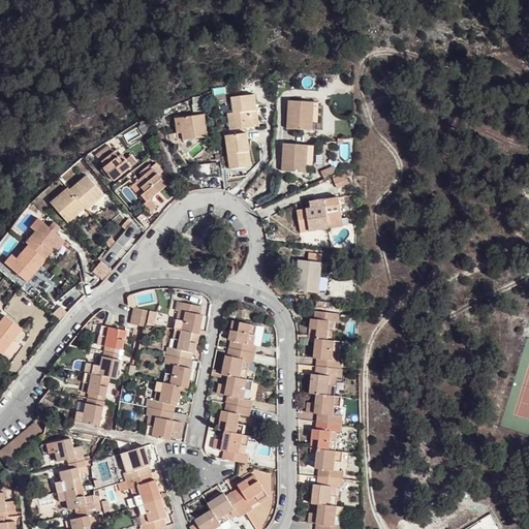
[(252,111),(258,110),(256,92),(234,95),(235,112),(229,113),(230,127),(254,125),(252,111)]
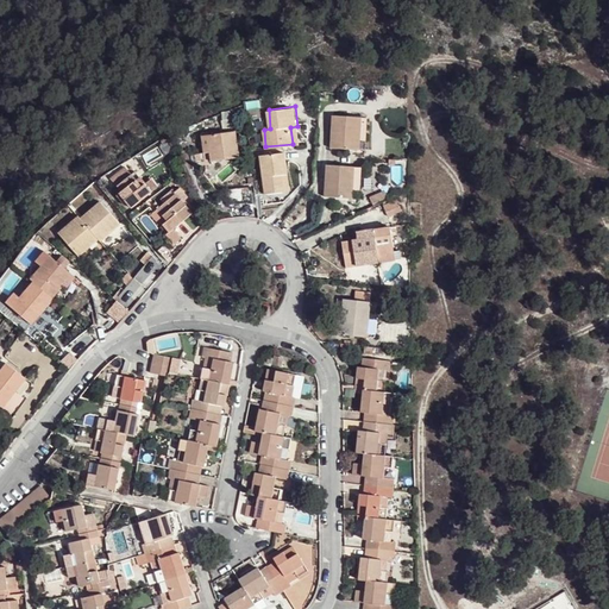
[(358,150),(362,118),(333,115),(331,148),(358,150)]
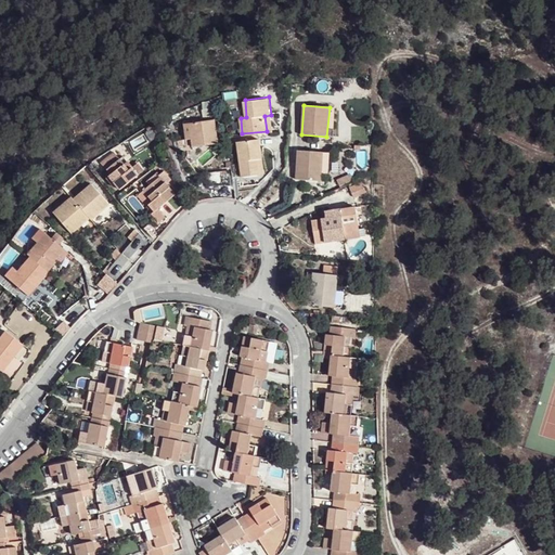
[(216,118),(190,120),(191,137),(191,144),(217,142),(216,118)]
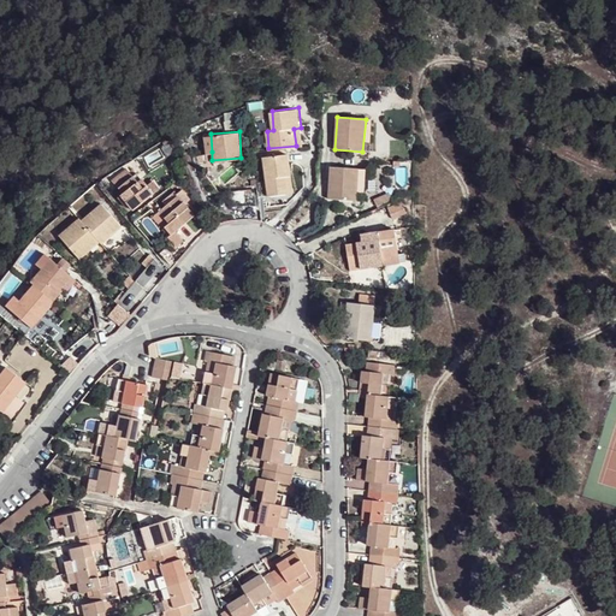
[(286,178),(292,178),(290,155),(264,158),(268,199),(289,196),(286,178)]
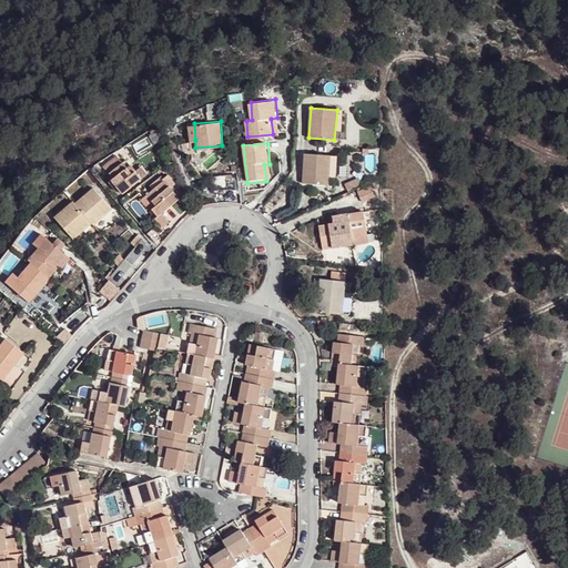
[(327,185),(330,156),(304,154),(302,183),(327,185)]
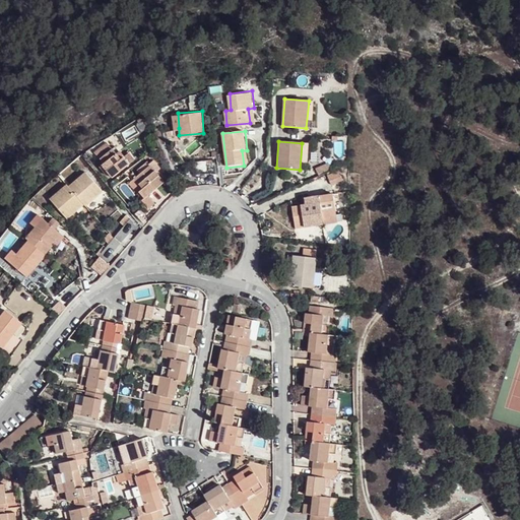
[(115,147),(128,167),(132,164),(118,145),(115,147)]
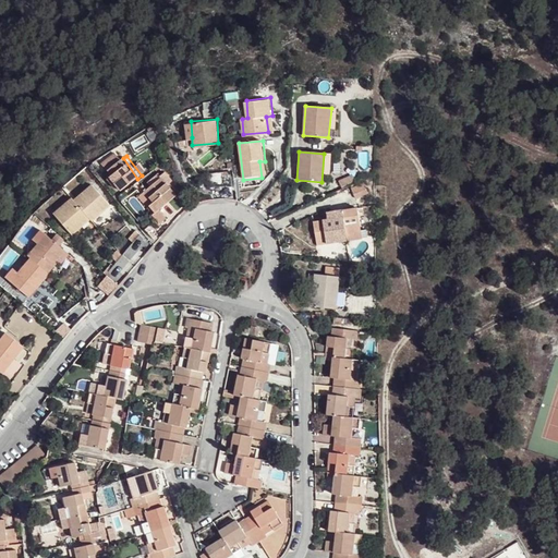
[(122,190),(137,179),(123,158),(110,169),(114,173),(119,180),(116,181),(122,190)]
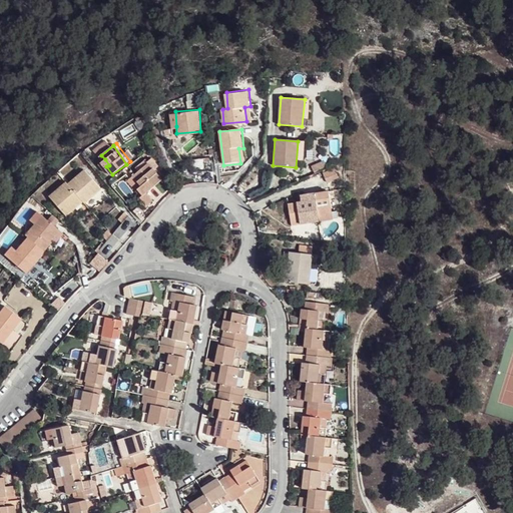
[(163,181),(158,174),(154,177),(150,172),(154,169),(150,164),(134,176),(143,187),(139,190),(144,197),(163,181)]
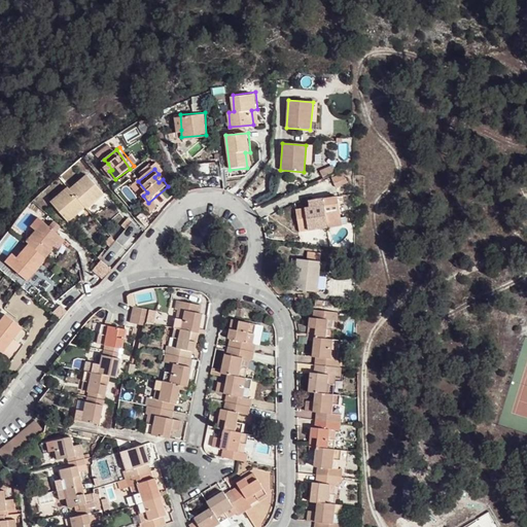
[(85,205),(102,189),(83,172),(67,186),(66,185),(50,201),(68,218),(83,204),(85,205)]
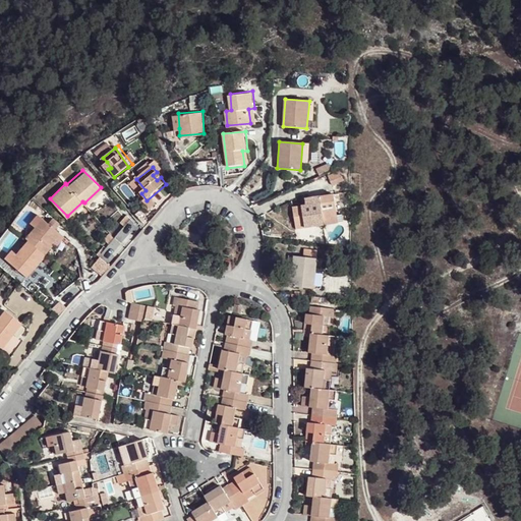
[(331,186),(344,181),(340,170),(327,175),(331,186)]
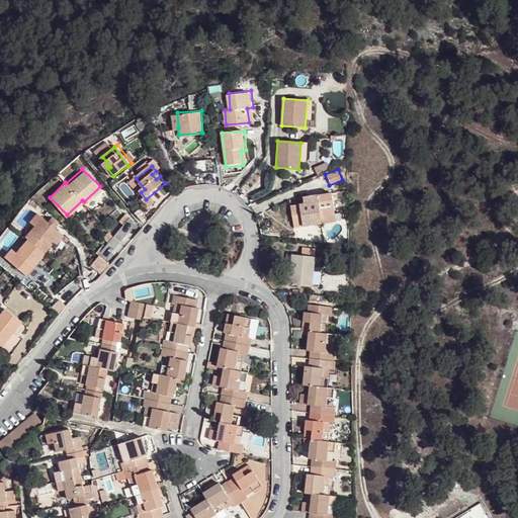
[(145,189),(136,178),(132,182),(141,192),(145,189)]
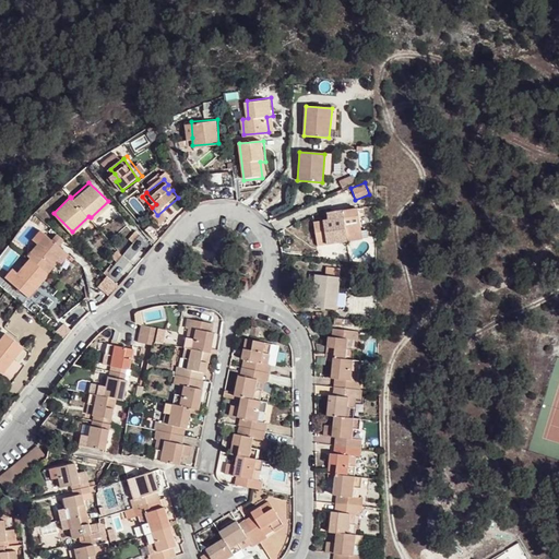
[(326,222),(312,224),(316,248),(367,239),(366,230),(360,232),(357,210),(325,215),(326,222)]
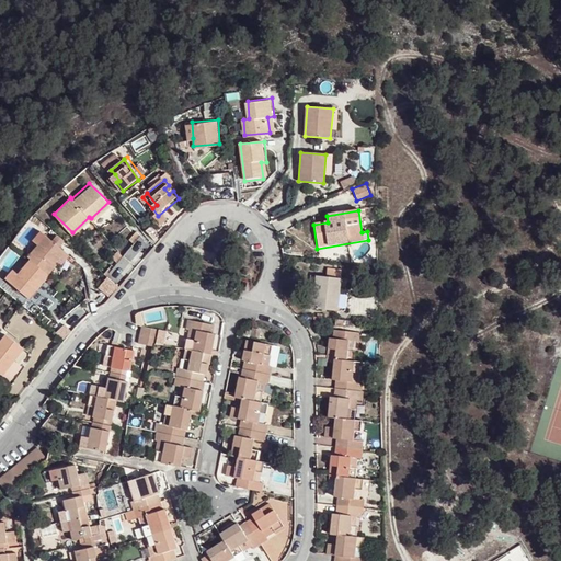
[(39,245),(47,236),(43,232),(34,242),(39,245)]
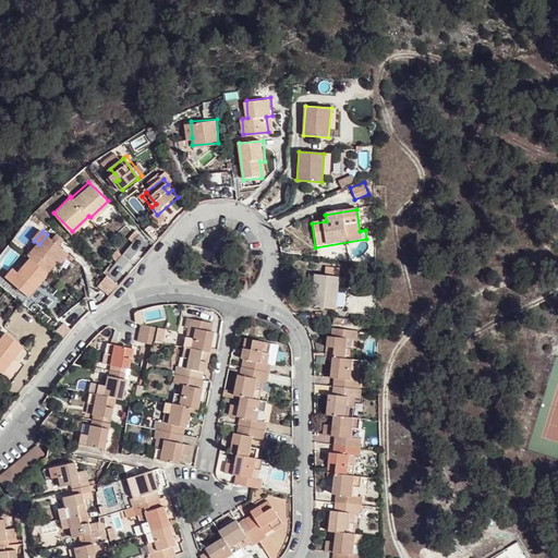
[(29,256),(32,258),(49,273),(67,251),(47,234),(29,256)]
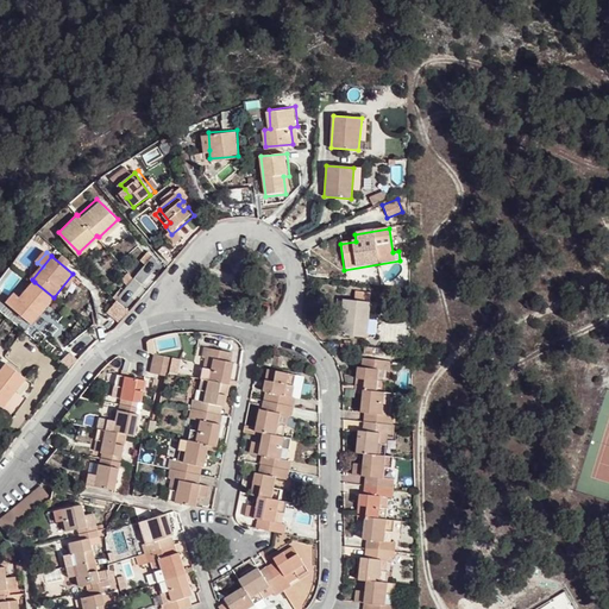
[(133,280),(120,296),(133,306),(146,289),(133,280)]
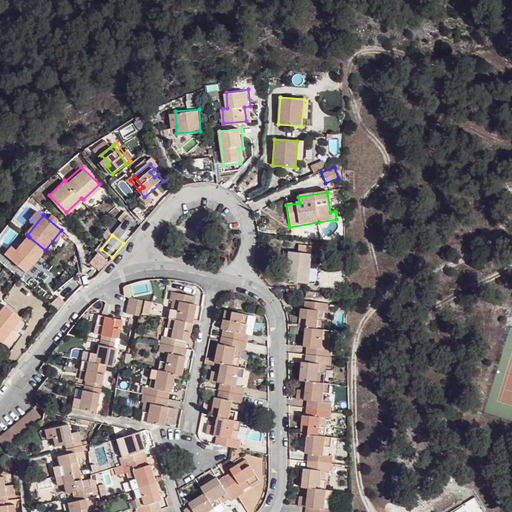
[(45,250),(29,237),(12,259),(29,273),(47,251),(45,250)]
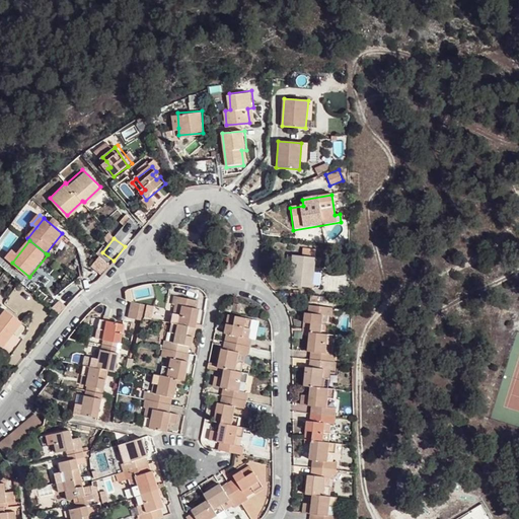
[(304,255),(293,254),(292,269),(291,285),(313,287),(317,249),(304,248),(304,255)]
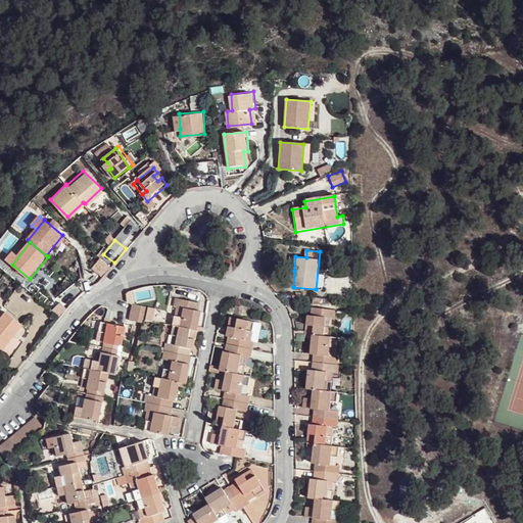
[(12,265),(18,256),(13,252),(7,260),(12,265)]
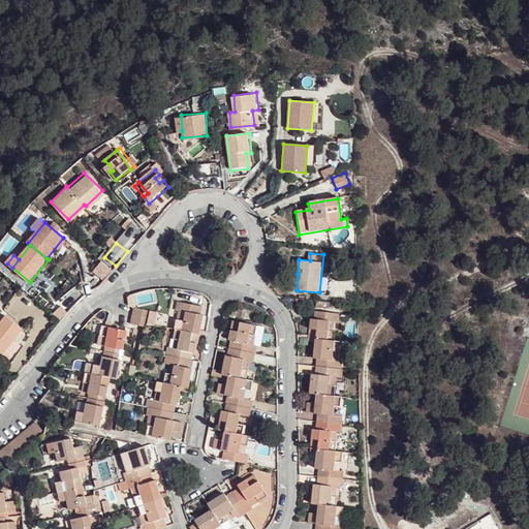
[(100,262),(92,272),(103,280),(111,271),(100,262)]
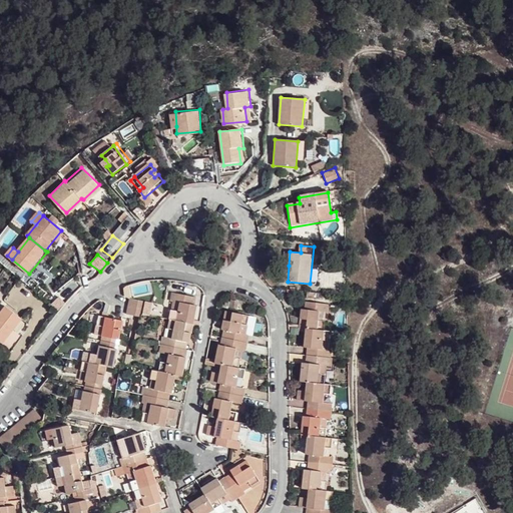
[(171,311),(169,320),(194,324),(198,307),(193,305),(190,305),(192,297),(172,292),(170,301),(174,302),(172,310),(171,311)]
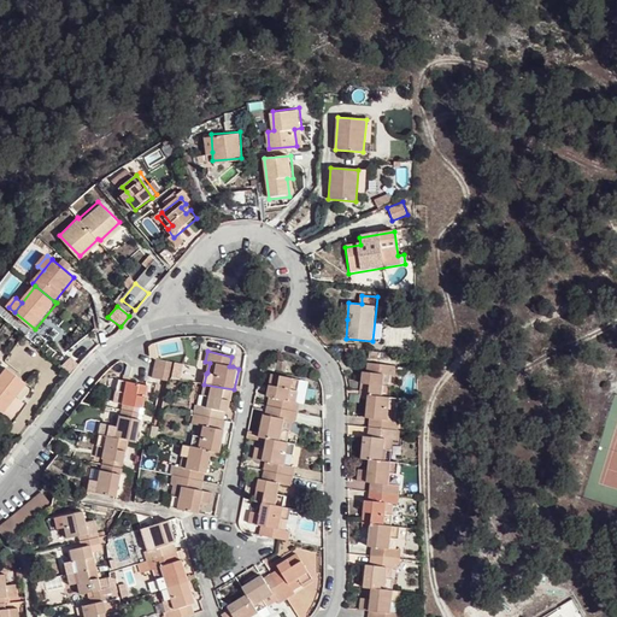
[(174,363),(157,358),(154,368),(172,371),(174,363)]
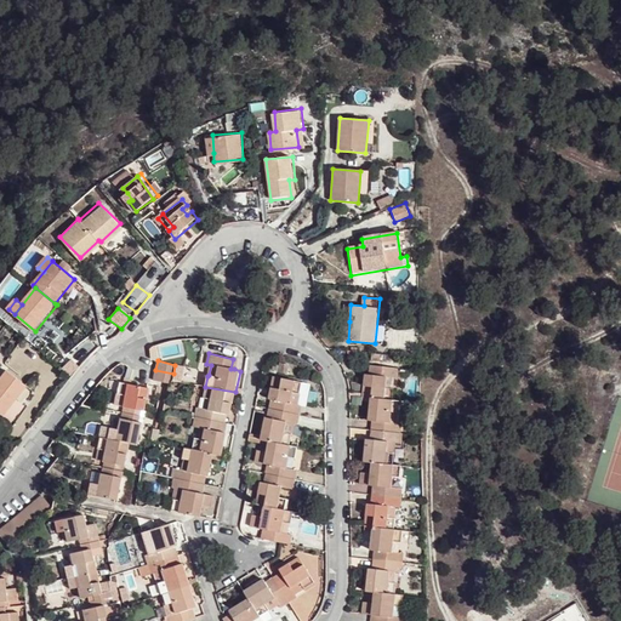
[(68,362),(62,369),(72,377),(78,370),(68,362)]
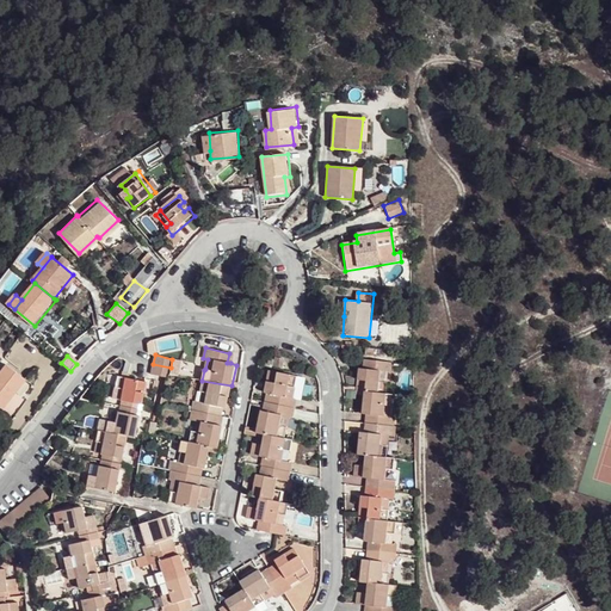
[(356,390),(364,392),(384,394),(386,382),(384,382),(378,381),(378,370),(386,371),(392,371),(392,363),(369,360),(368,369),(363,369),(358,369),(356,390)]
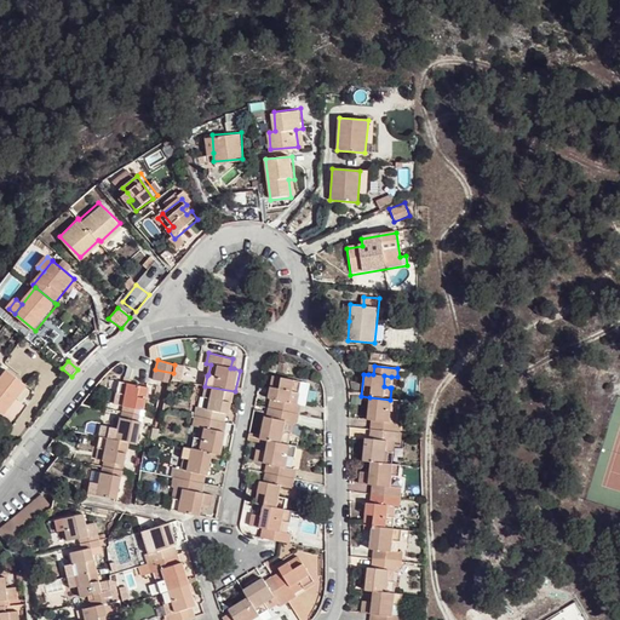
[(173,373),(155,369),(153,379),(168,383),(171,383),(172,379),(173,373)]
